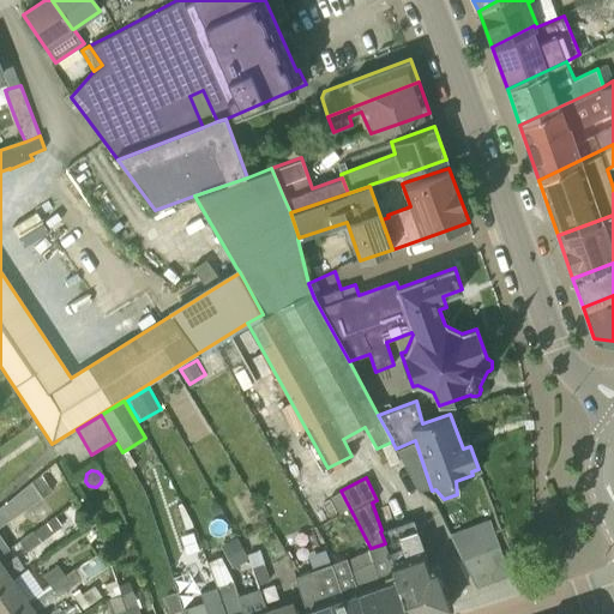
[(0,553),(8,548),(0,535),(0,524),(41,497),(31,481),(4,503),(0,505),(0,553)]
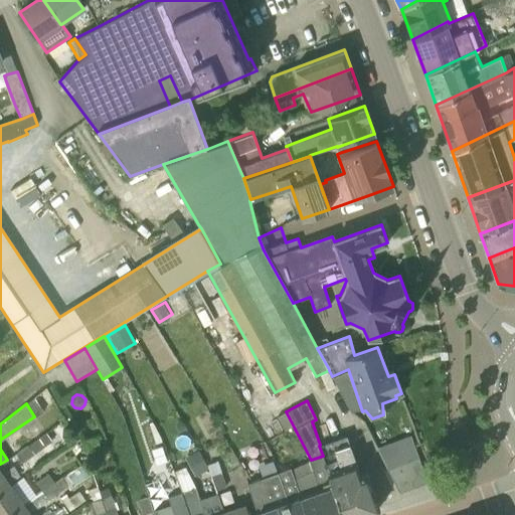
[(319,446),(323,456),(343,514),(359,514),(378,508),(366,473),(362,474),(346,435),(320,445),(319,446)]
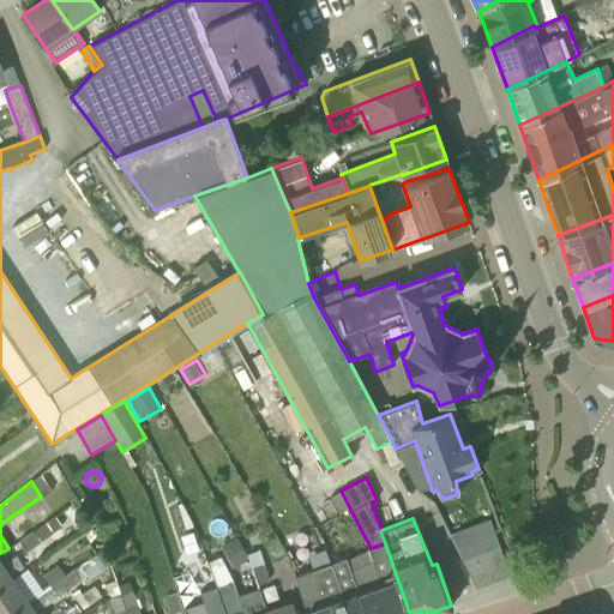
[(19,541),(34,530),(26,519),(12,530),(19,541)]
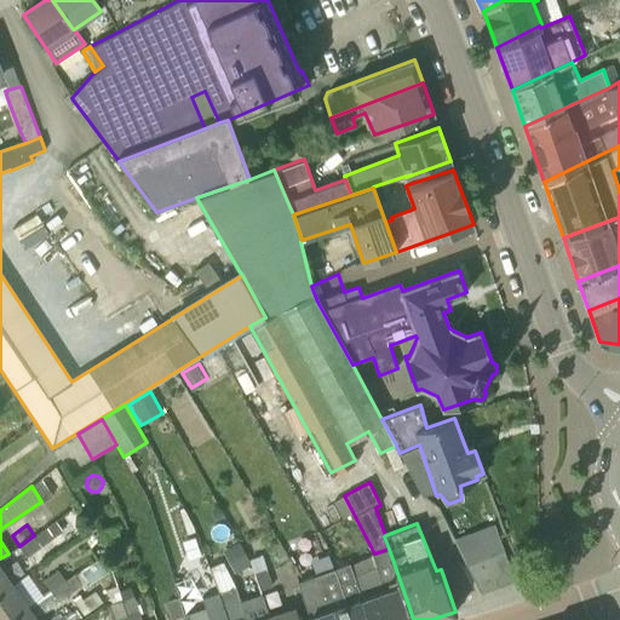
[(47,527),(34,535),(41,546),(55,538),(47,527)]
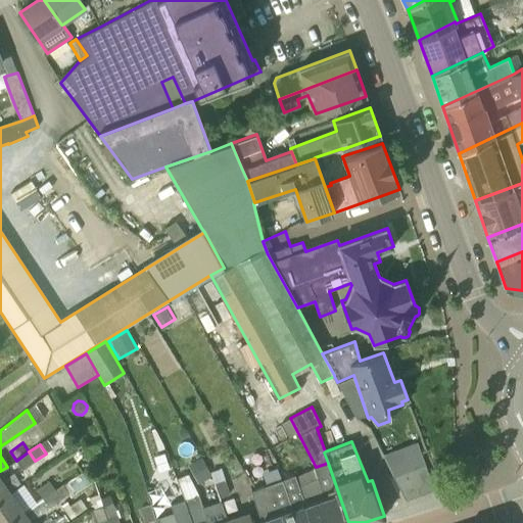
[(29,452),(16,461),(22,470),(35,461),(29,452)]
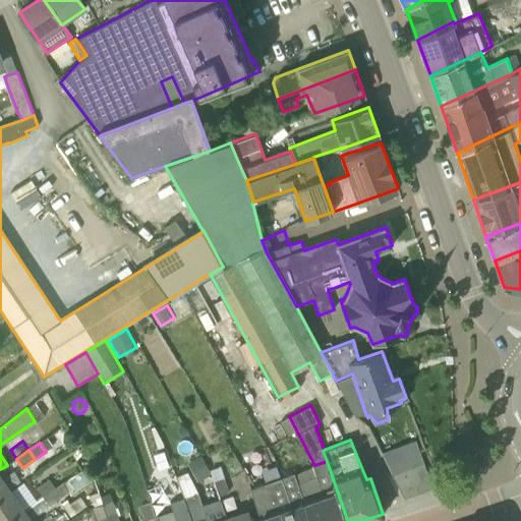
[(211,474),(200,455),(186,463),(196,481),(211,474)]
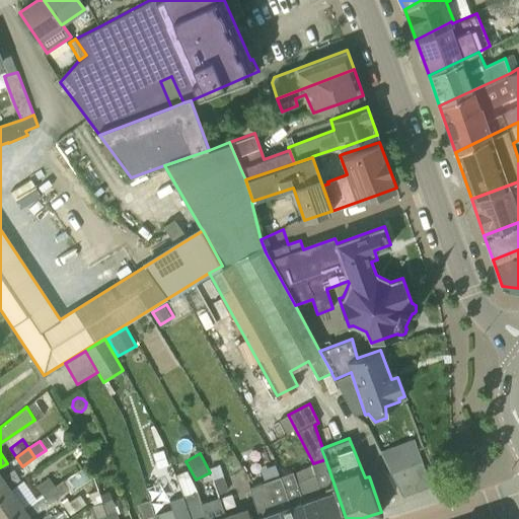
[(293,471),(293,472),(309,518),(346,518),(325,459),(313,463),(293,471)]
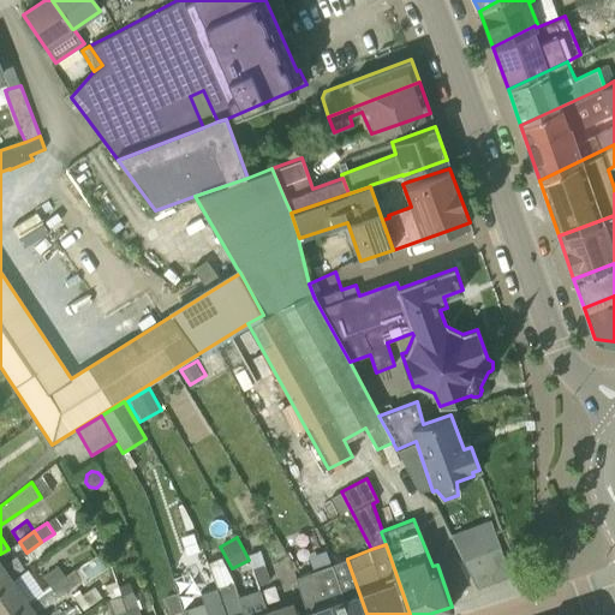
[(482,555),(494,583),(511,577),(500,548),(482,555)]
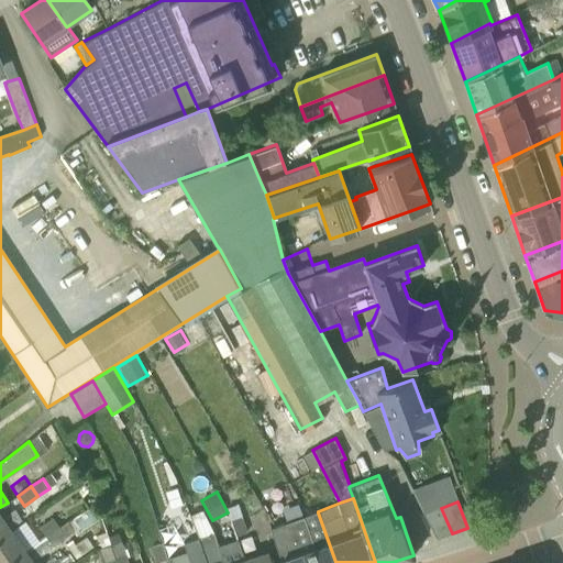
[(239,504),(227,507),(231,520),(235,536),(247,532),(239,504)]
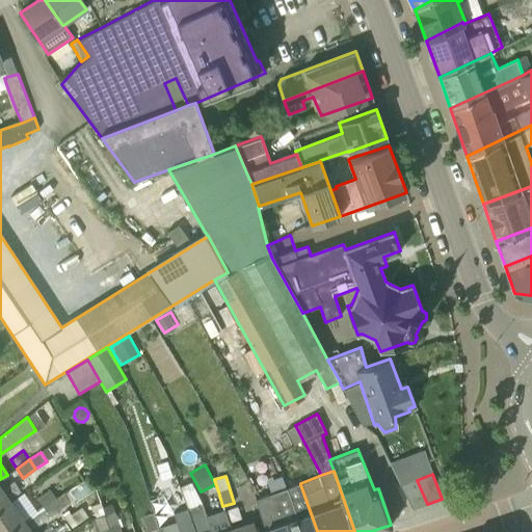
[(427,504),(417,480),(400,485),(413,509),(427,504)]
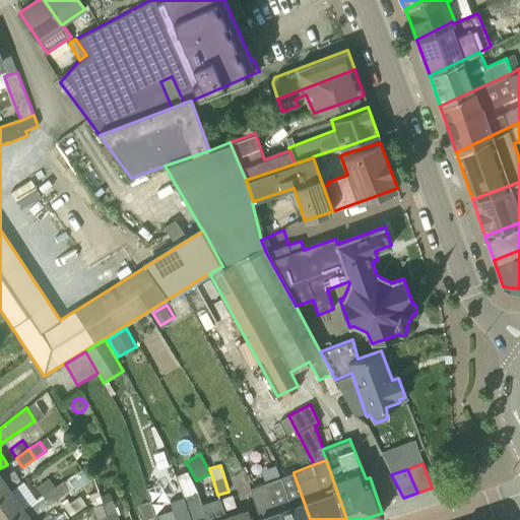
[(0,498),(12,490),(0,471),(0,498)]
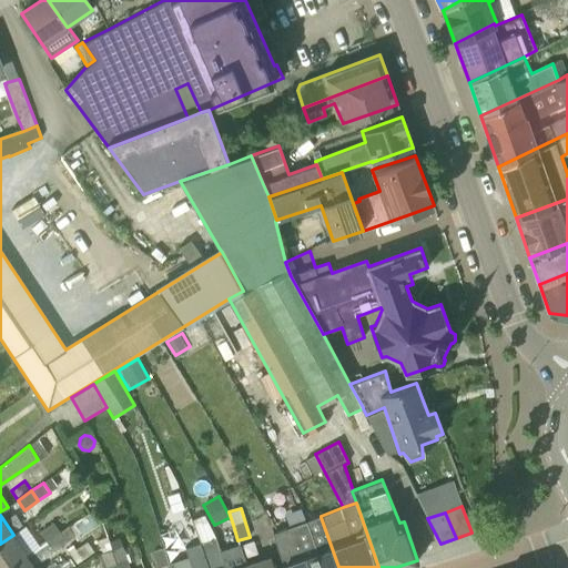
[(338,567),(321,517),(321,516),(321,515),(273,533),(284,567),(338,567)]
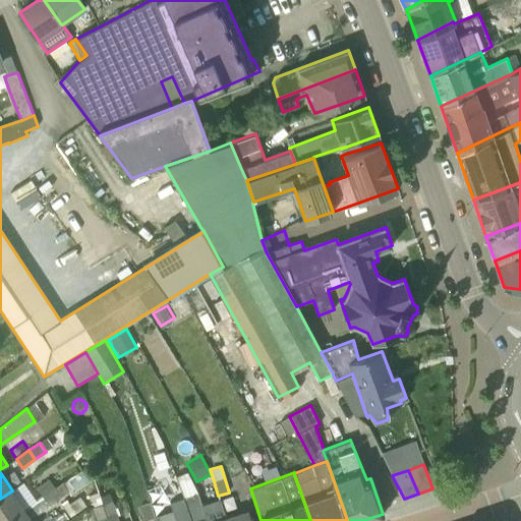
[(43,496),(55,487),(49,478),(37,487),(43,496)]
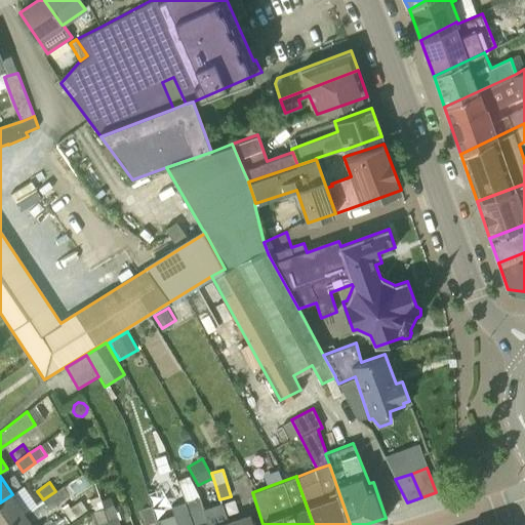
[(33,524),(32,523),(49,511),(50,512),(76,495),(68,483),(55,491),(43,499),(25,513),(26,514),(7,524),(33,524)]
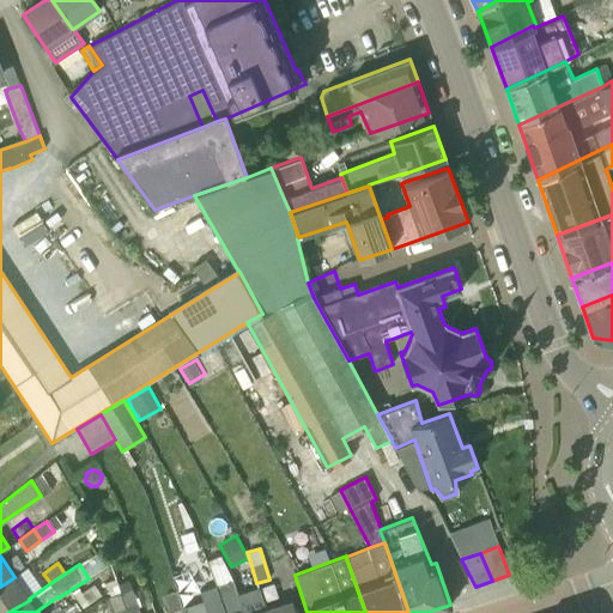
[(0,612),(8,612),(30,600),(29,599),(14,577),(0,587),(0,612)]
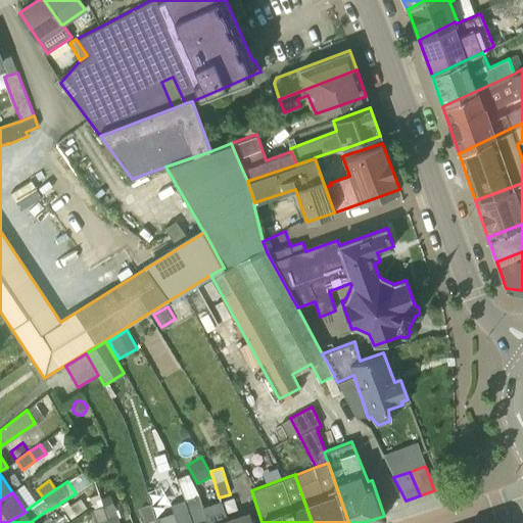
[(102,505),(100,497),(99,494),(89,497),(94,509),(102,507),(102,505)]
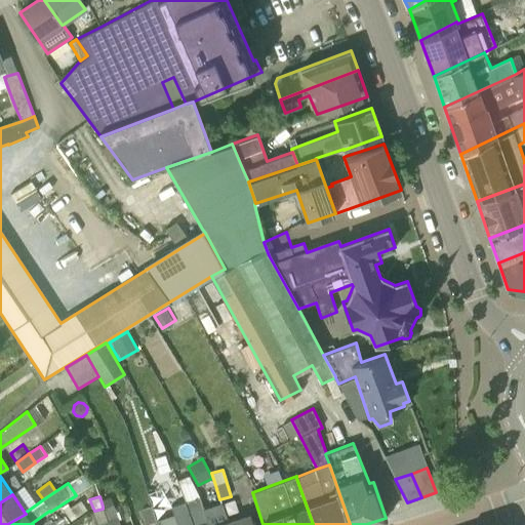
[(186,500),(193,523),(203,520),(196,497),(186,500)]
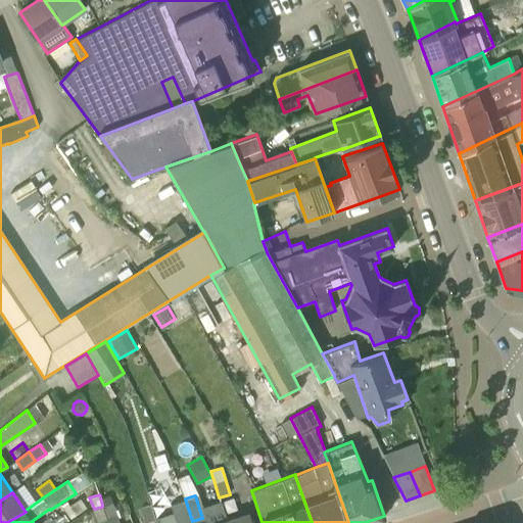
[(70,519),(86,507),(79,498),(64,511),(70,519)]
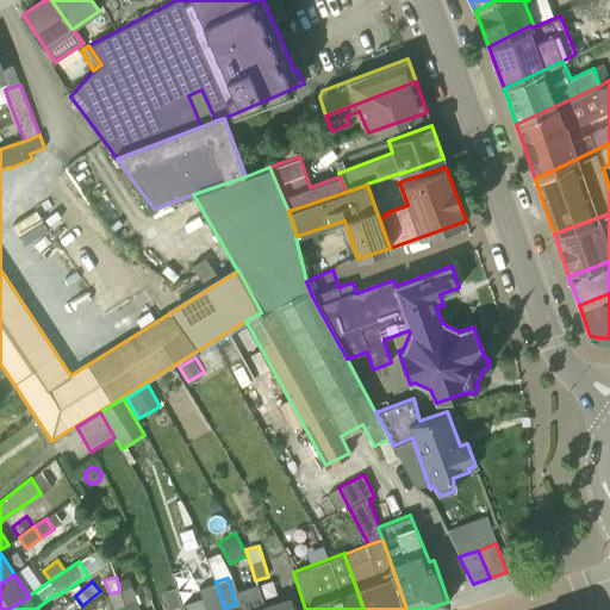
[(124,604),(125,609),(139,609),(132,585),(119,589),(119,591),(124,604)]
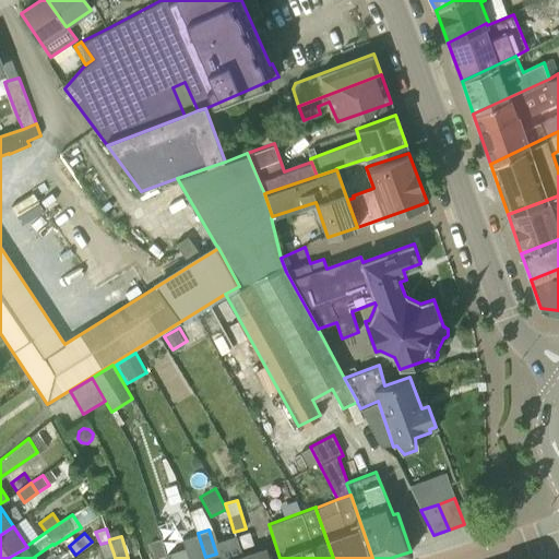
[(155,558),(166,555),(161,538),(150,543),(155,558)]
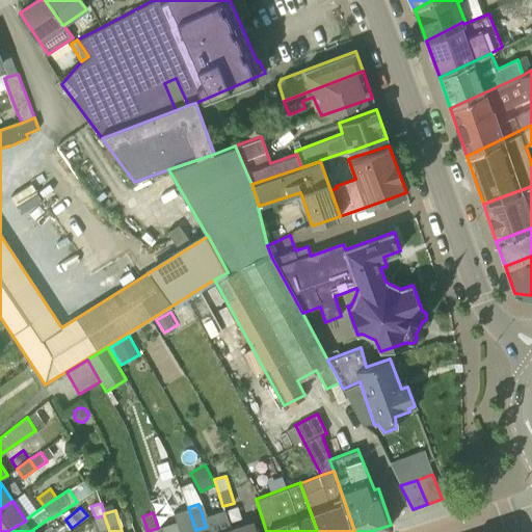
[(231,531),(230,527),(225,512),(205,519),(209,531),(231,531)]
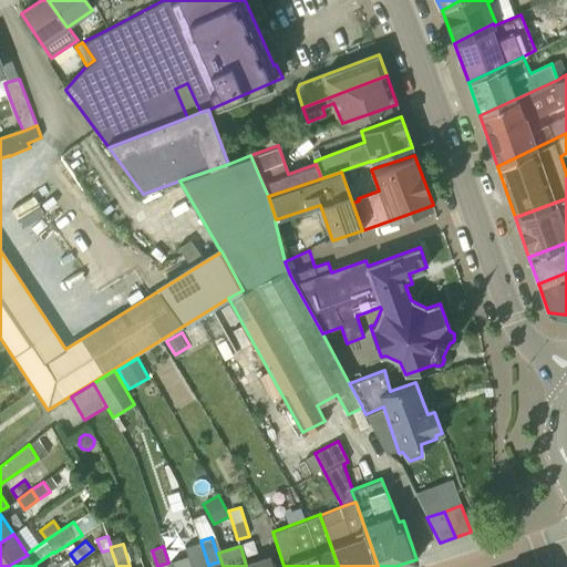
[(245,562),(246,566),(274,566),(269,554),(245,562)]
